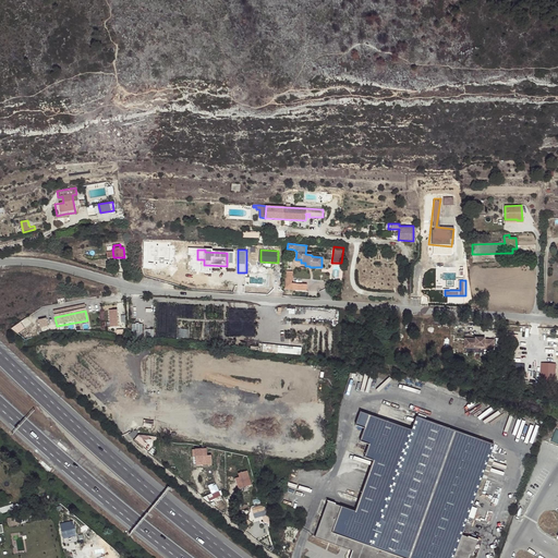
[(120,313),(111,314),(113,328),(121,327),(120,313)]
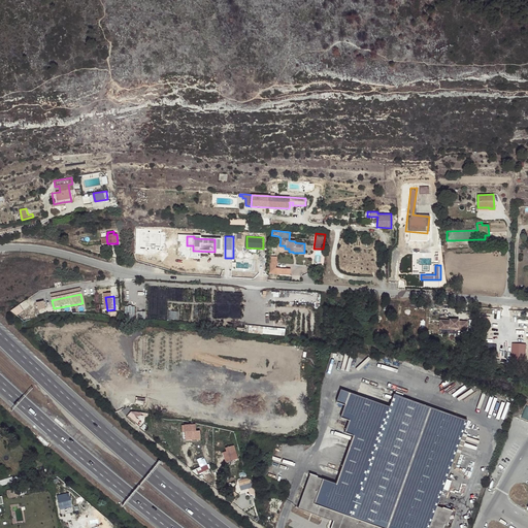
[(36,301),(37,308),(45,307),(44,300),(36,301)]
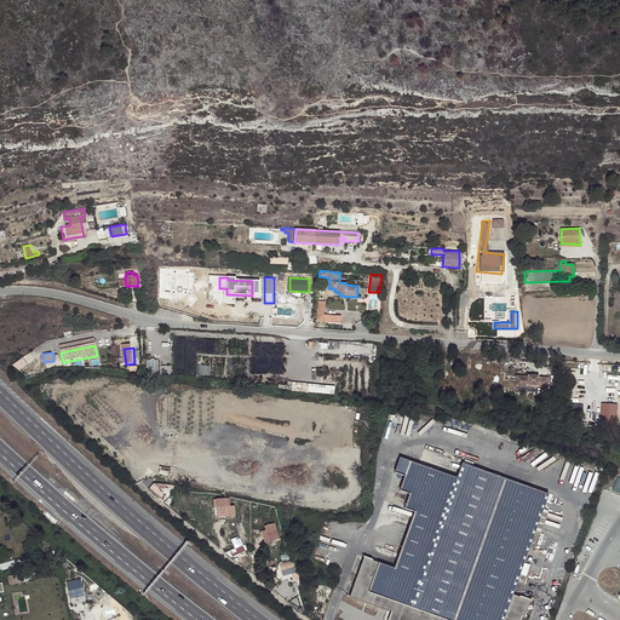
[(21,371),(29,362),(24,356),(15,365),(21,371)]
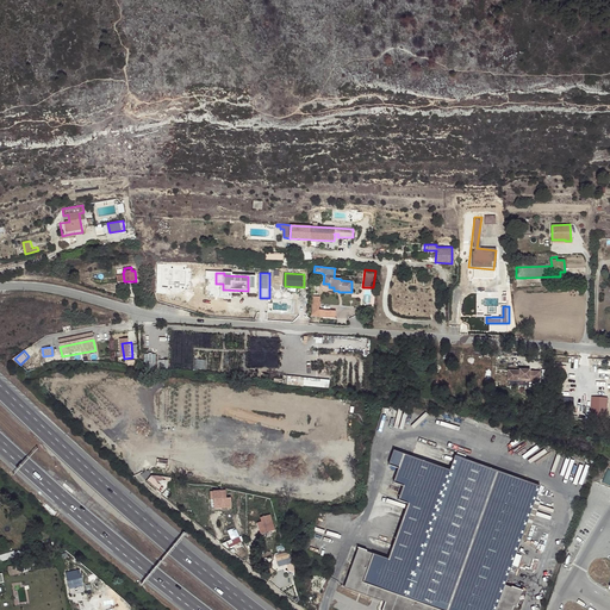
[(145,353),(145,363),(157,362),(156,353),(145,353)]
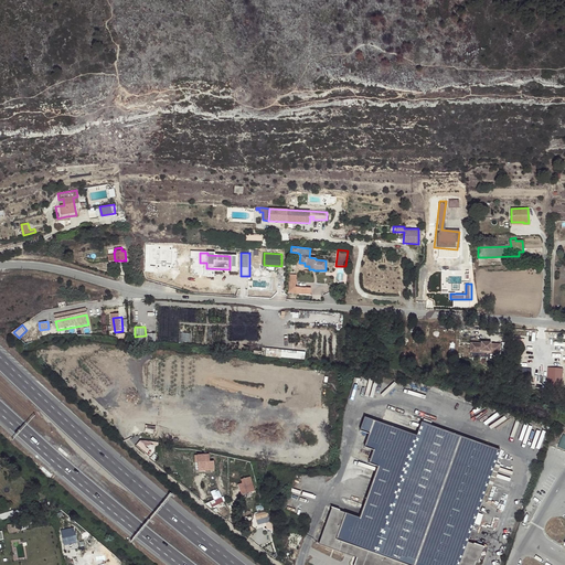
[(181,340),(191,342),(192,333),(182,332),(181,340)]
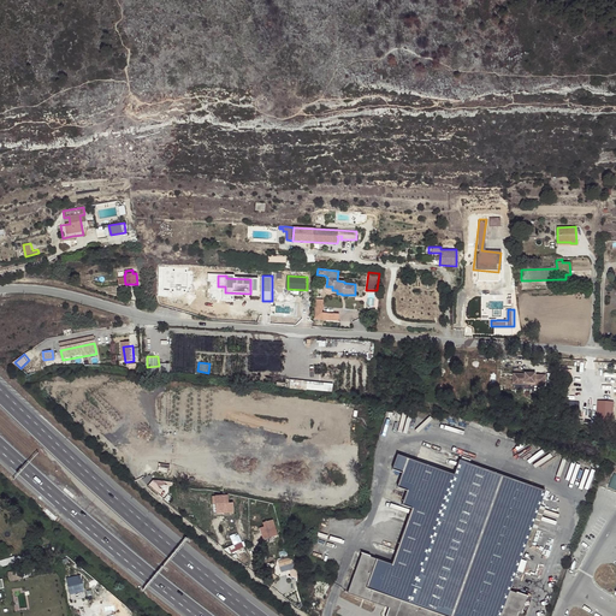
[(551,381),(550,372),(540,372),(540,371),(532,371),(532,373),(529,373),(519,373),(519,384),(551,381)]
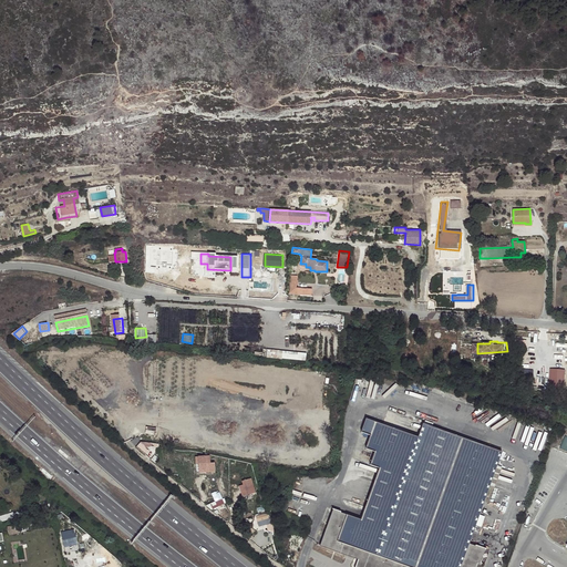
[(550,369),(550,389),(566,389),(566,369),(550,369)]
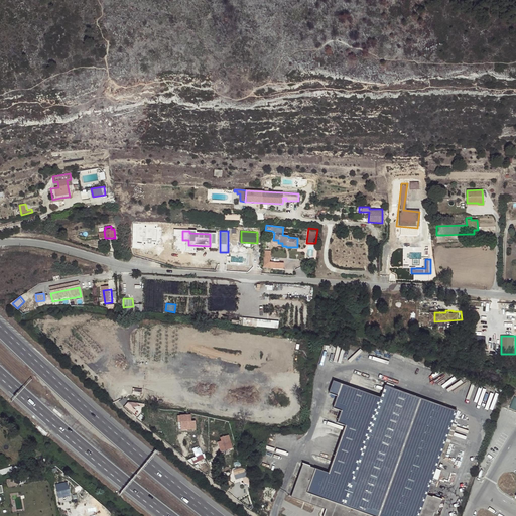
[(339,380),(334,392),(342,395),(337,407),(345,410),(340,422),(348,425),(329,472),(311,465),(309,472),(313,474),(308,488),(306,491),(295,486),(292,494),(308,501),(311,494),(335,503),(332,511),(343,515),(342,515),(420,515),(422,513),(434,480),(440,482),(443,473),(438,471),(449,444),(457,425),(461,414),(389,386),(385,398),(339,380)]
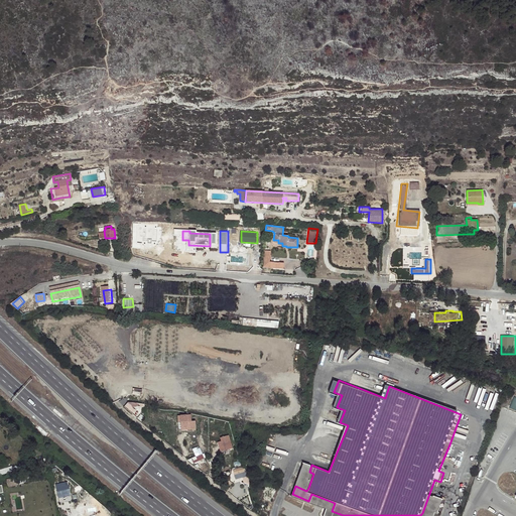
[(191,414),(179,415),(181,430),(196,429),(196,421),(191,421),(191,414)]
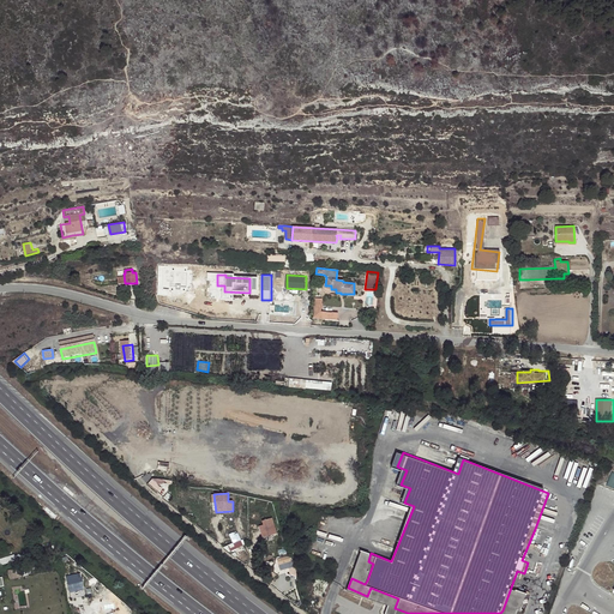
[(541,531),(551,509),(543,506),(535,529),(541,531)]
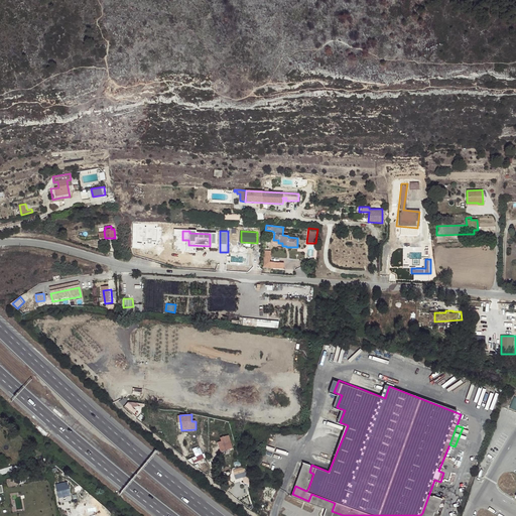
[(229,435),(220,437),(221,441),(218,442),(220,453),(230,449),(229,444),(231,444),(229,435)]
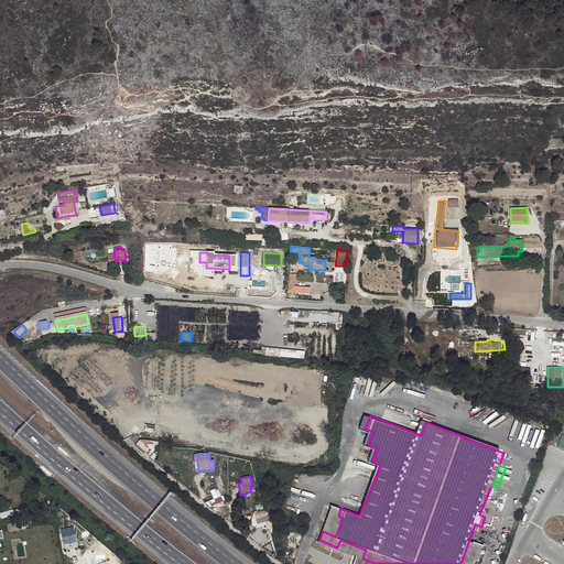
[(221,497),(205,503),(210,508),(224,501),(221,497)]
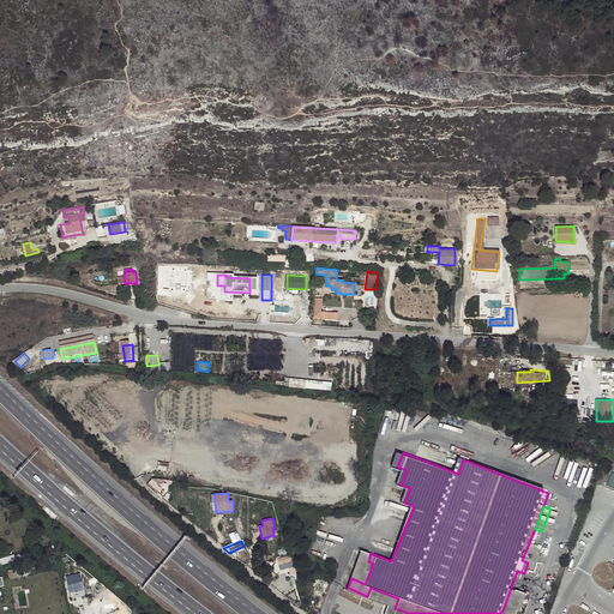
[(368,561),(371,553),(372,552),(371,552),(363,548),(351,578),(365,584),(367,581),(373,564),(368,561)]
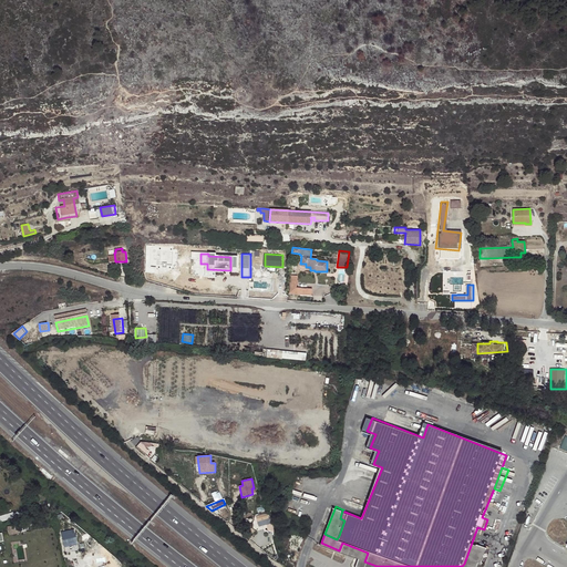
[(271,523),(268,513),(256,517),(259,527),(271,523)]
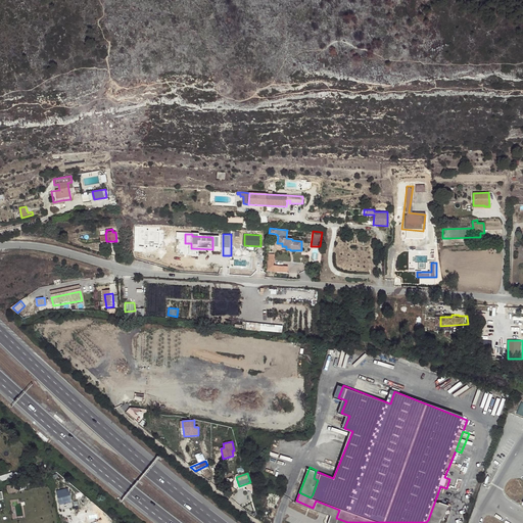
[(7,485),(7,489),(33,485),(32,480),(7,485)]
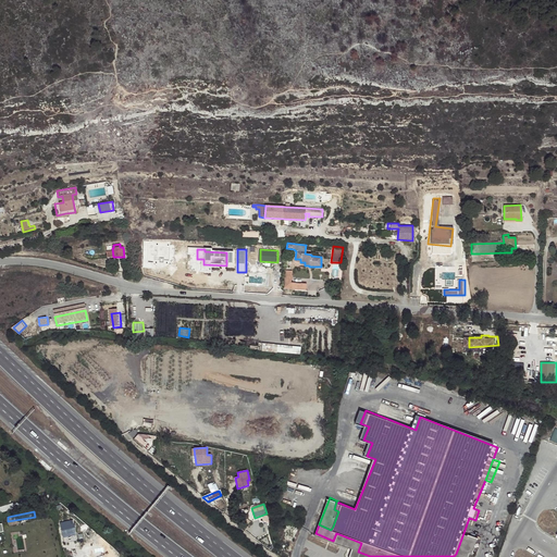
[(61,522),(64,537),(77,534),(73,519),(61,522)]
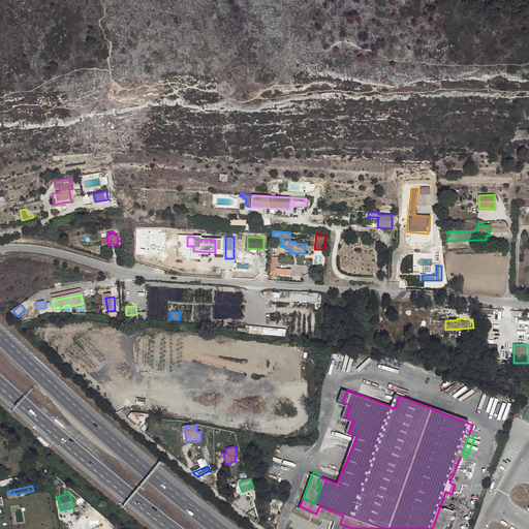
[(319,506),(316,514),(334,521),(331,528),(350,528),(351,528),(340,524),(343,516),(319,506)]
